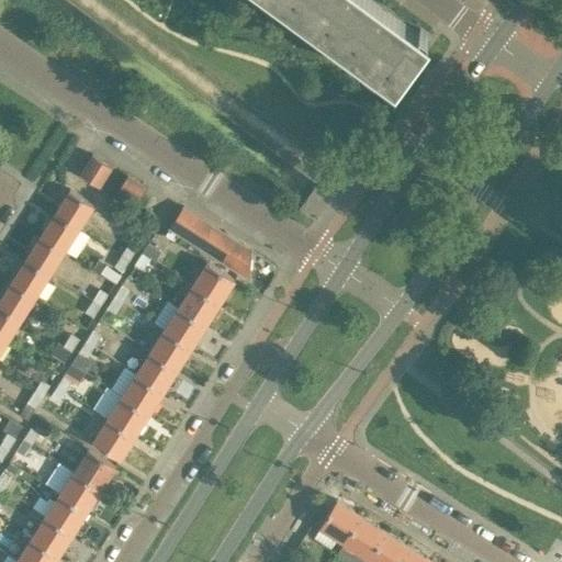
[(416,32),(371,0),(282,0),(395,83),(427,41),(425,40),(427,36),(418,30),(416,32)]
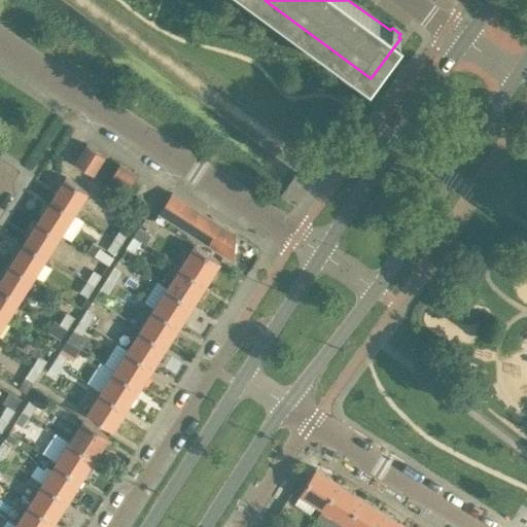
[(95,175),(106,155),(85,143),(74,162),(95,175)]
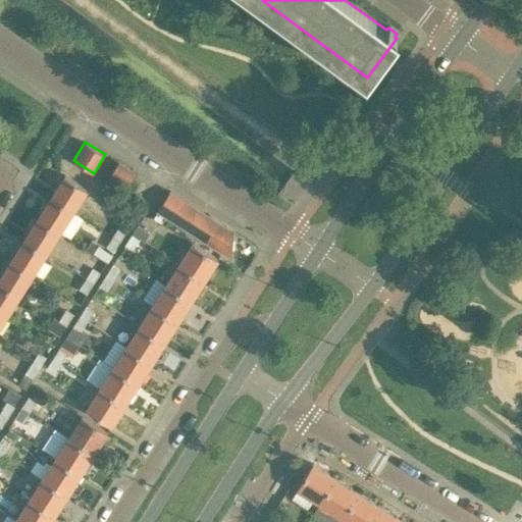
[(126,187),(133,176),(135,172),(118,161),(109,176),(126,187)]
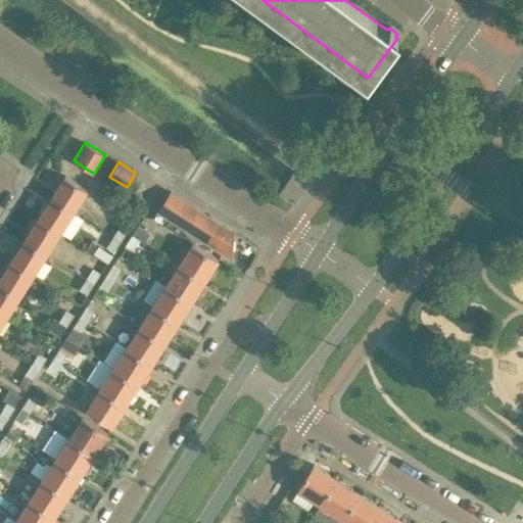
[(51,197),(74,211),(87,190),(65,176),(51,197)]
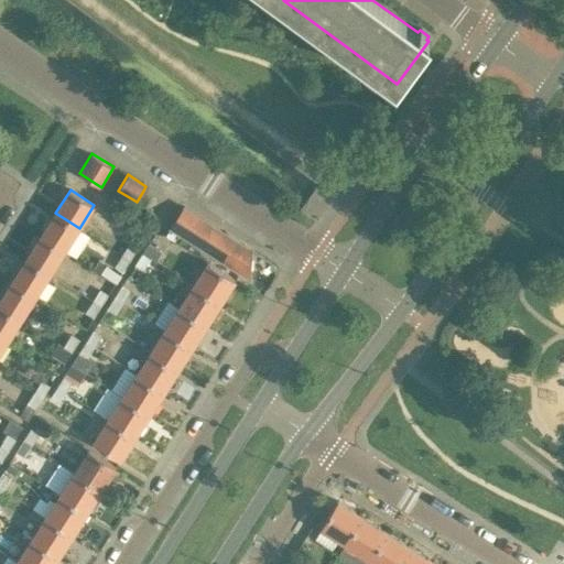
[(183,207),(171,226),(170,228),(224,261),(251,280),(252,248),(238,239),(237,240),(183,207)]
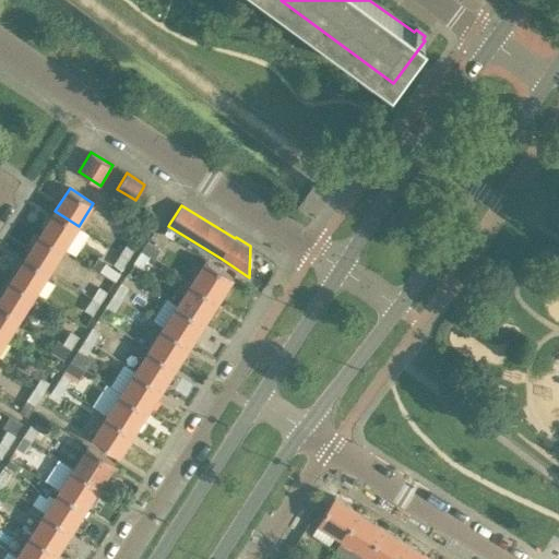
[(79,226),(55,211),(40,234),(64,249),(79,226)]
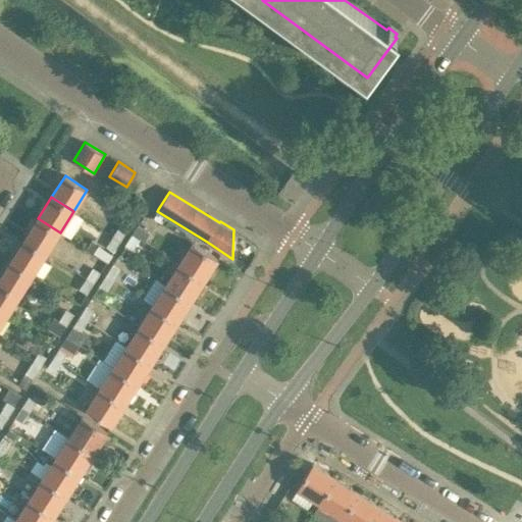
[(131,235),(139,240),(144,242),(156,222),(144,214),(131,235)]
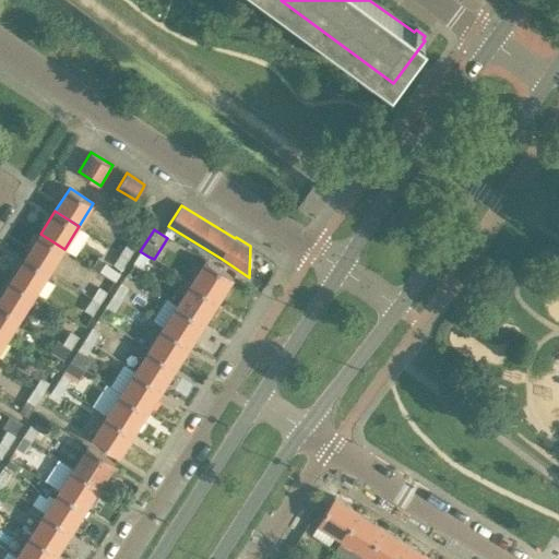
[(64,249),(40,234),(26,257),(49,271),(64,249)]
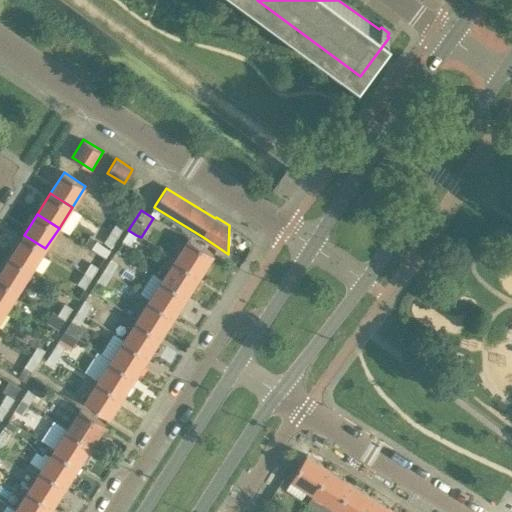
[(117,220),(110,231),(118,236),(124,225),(117,220)]
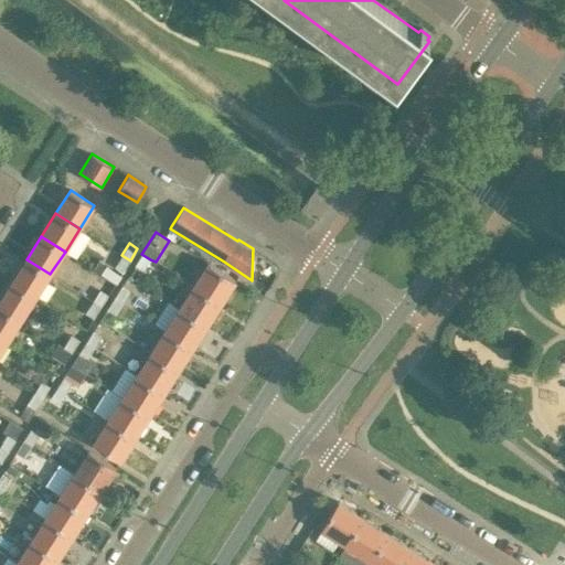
[(141,254),(135,265),(144,270),(150,259),(141,254)]
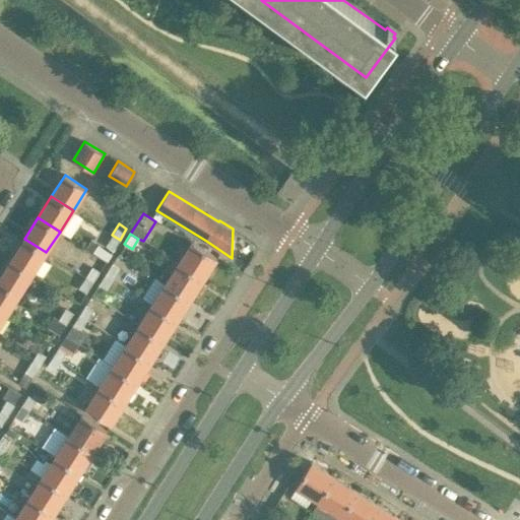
[(120,240),(112,235),(105,245),(113,250),(120,240)]
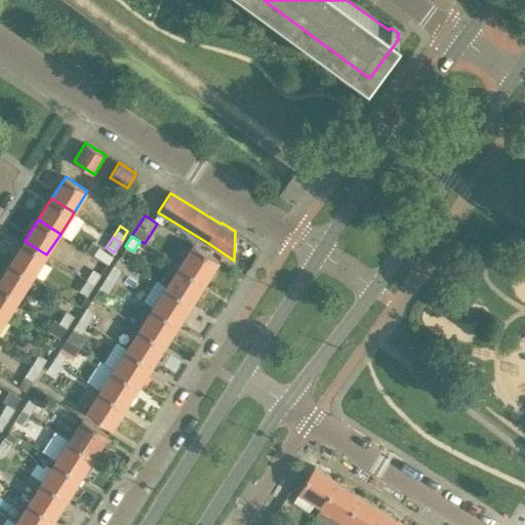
[(46,254),(25,241),(10,261),(33,276),(46,254)]
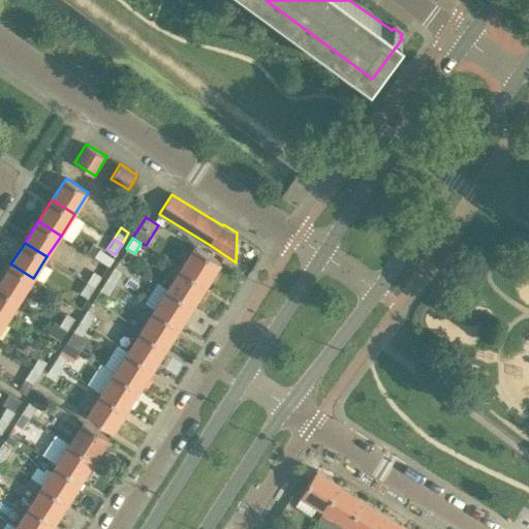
[(181,268),(207,284),(221,262),(195,246),(181,268)]
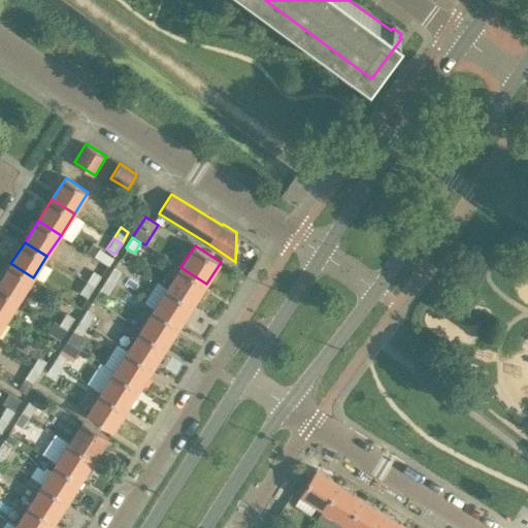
[(94,255),(108,264),(112,257),(99,248),(94,255)]
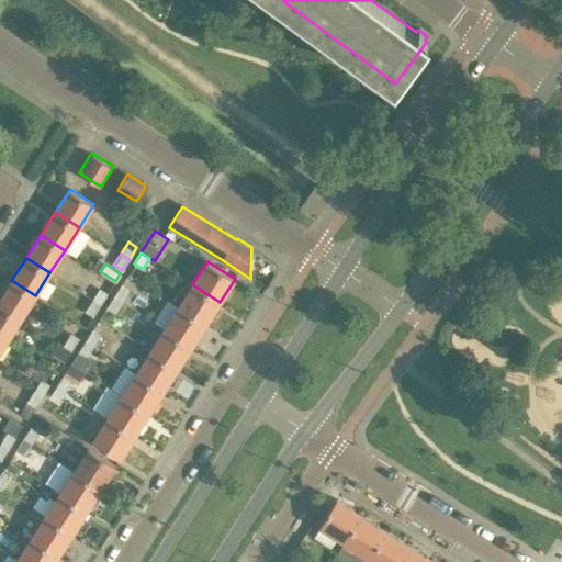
[(35,295),(11,280),(0,298),(0,304),(21,318),(35,295)]
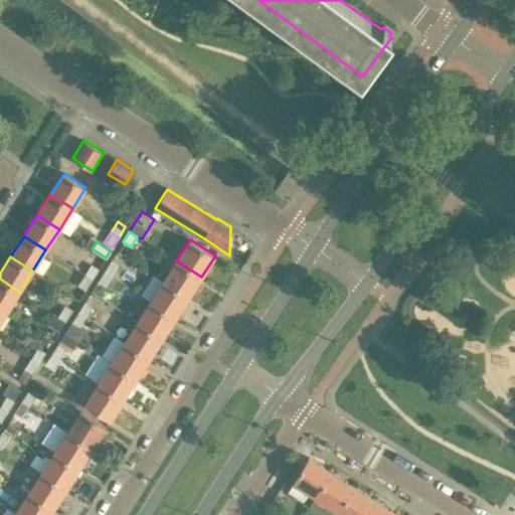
[(104,271),(112,277),(119,266),(111,261),(104,271)]
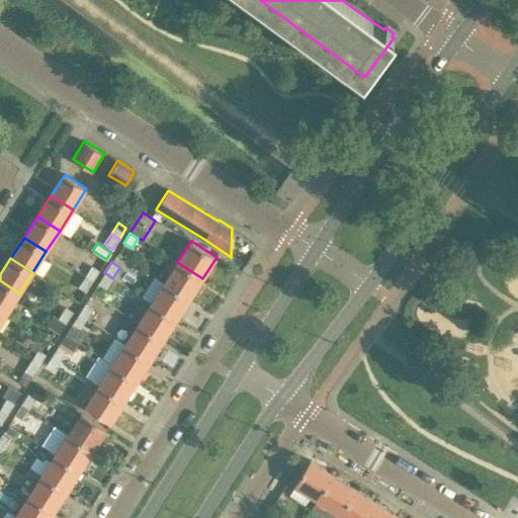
[(202,278),(177,262),(165,282),(190,298),(202,278)]
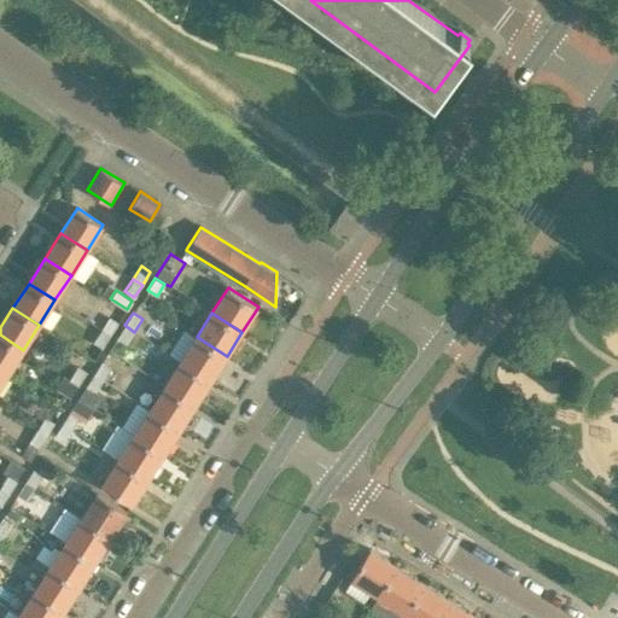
[(110,334),(118,321),(109,316),(101,330),(110,334)]
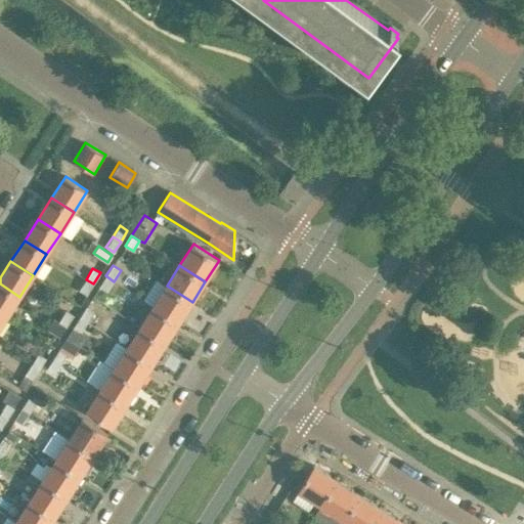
[(105,275),(99,287),(107,292),(114,281),(105,275)]
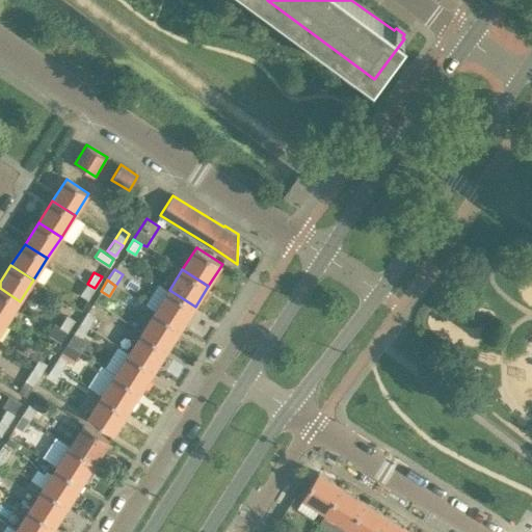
[(87,299),(95,288),(87,284),(80,294),(87,299)]
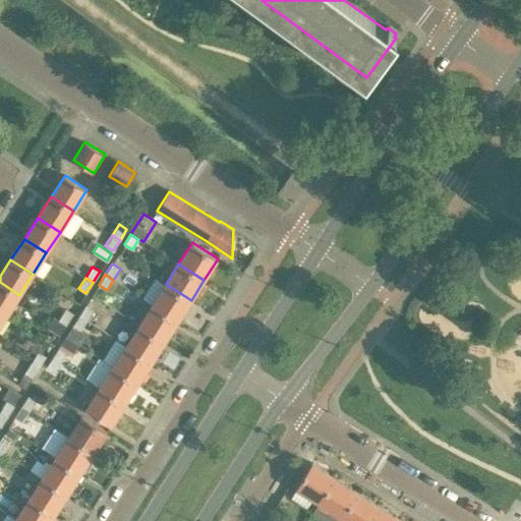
[(19,295),(0,282),(0,311),(6,316),(19,295)]
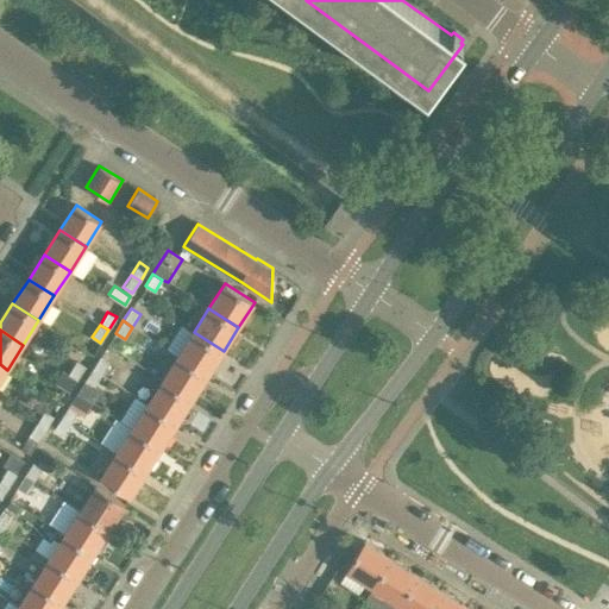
[(224,351),(194,332),(179,356),(208,375),(224,351)]
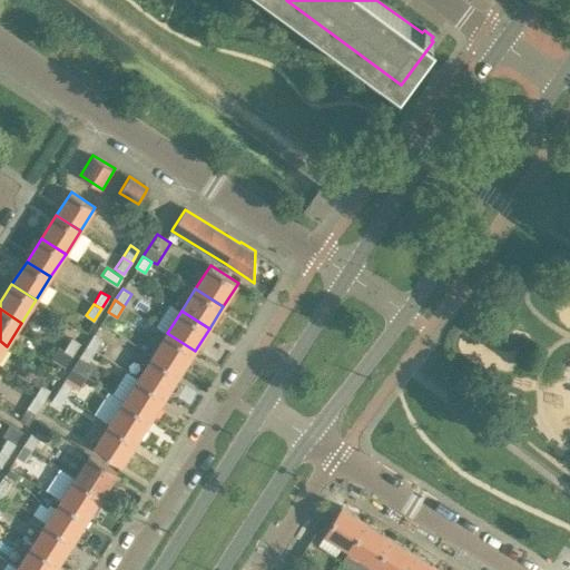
[(94,333),(86,345),(96,351),(104,338),(94,333)]
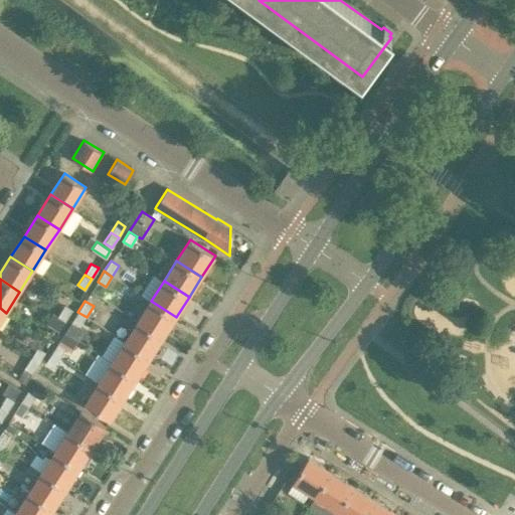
[(176,317),(151,301),(138,321),(163,338),(176,317)]
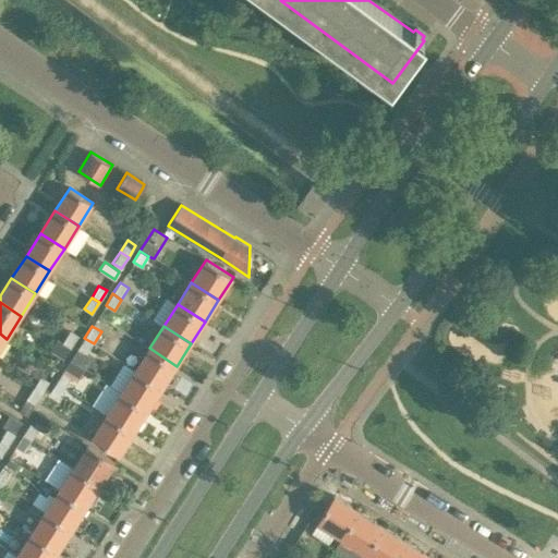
[(70,347),(77,336),(70,330),(62,342),(70,347)]
